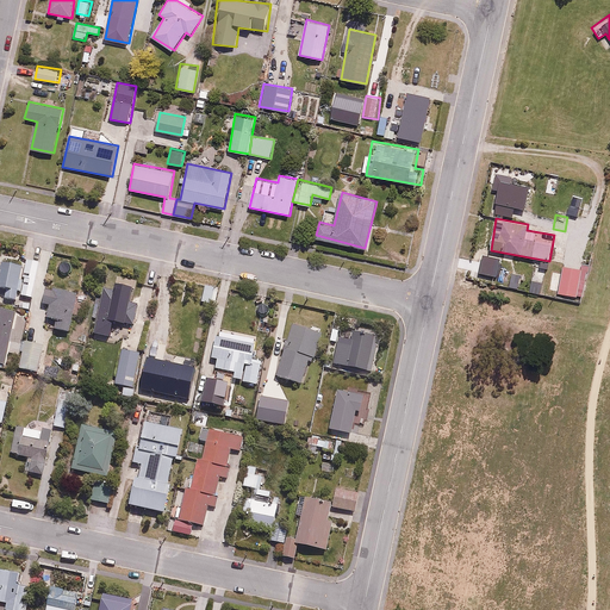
[(33,298),(38,263),(24,261),(18,297),(33,298)]
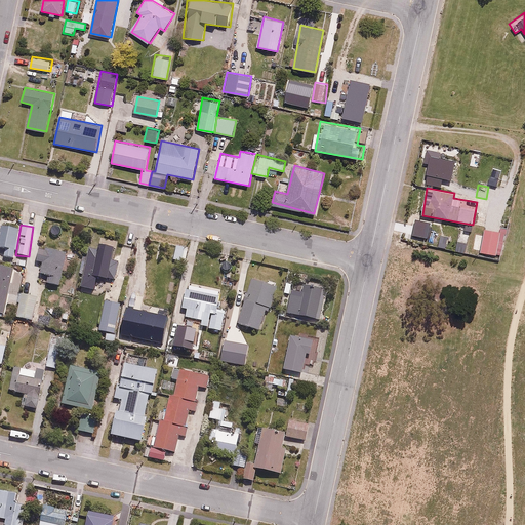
[(17,229),(0,226),(0,249),(3,249),(2,256),(13,257),(17,229)]
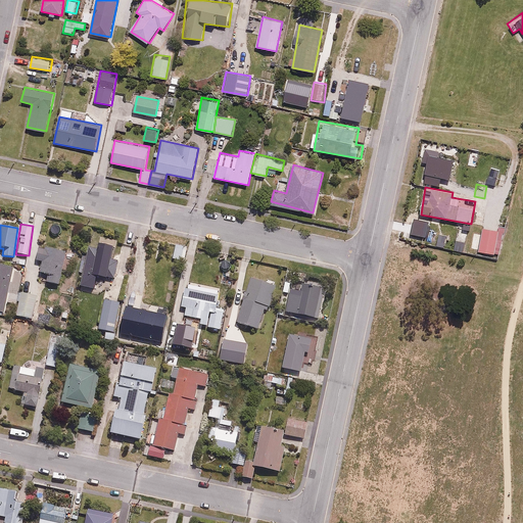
[(500,231),(483,228),(479,250),(495,253),(500,231)]
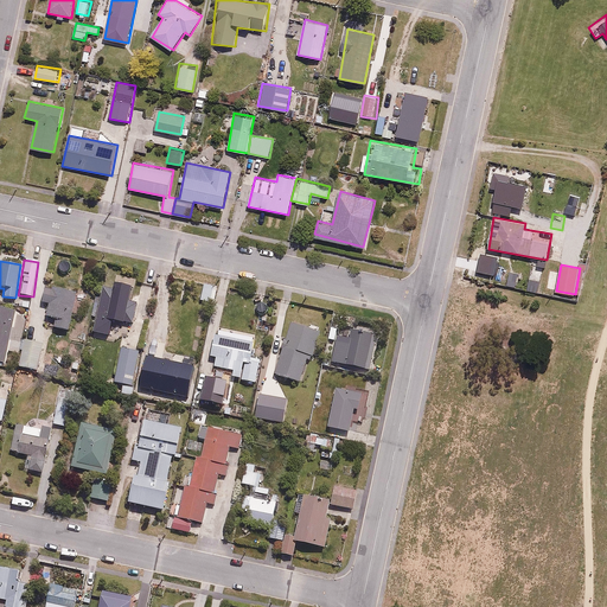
[(112,286),(102,283),(96,317),(134,323),(138,301),(131,300),(133,282),(113,279),(112,286)]
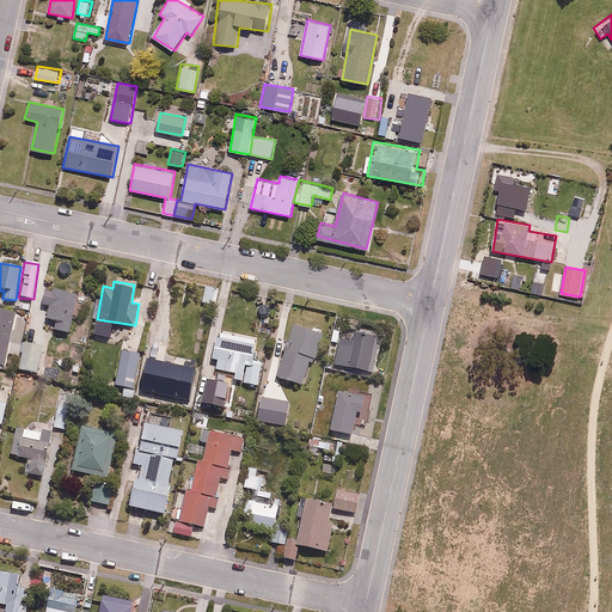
[(78,291),(44,285),(42,304),(49,305),(47,319),(56,322),(55,330),(71,332),(78,291)]
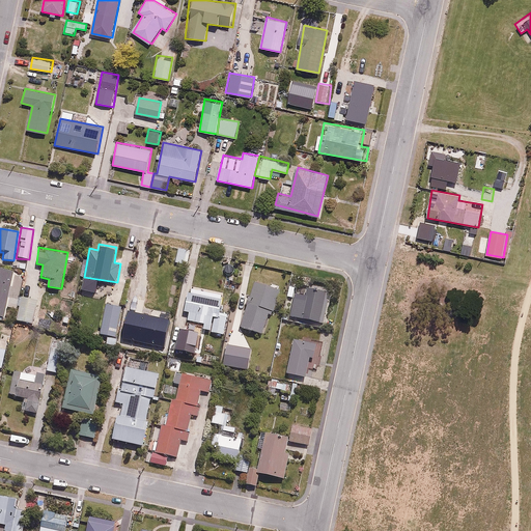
[(0,314),(4,315),(16,272),(0,268),(0,314)]
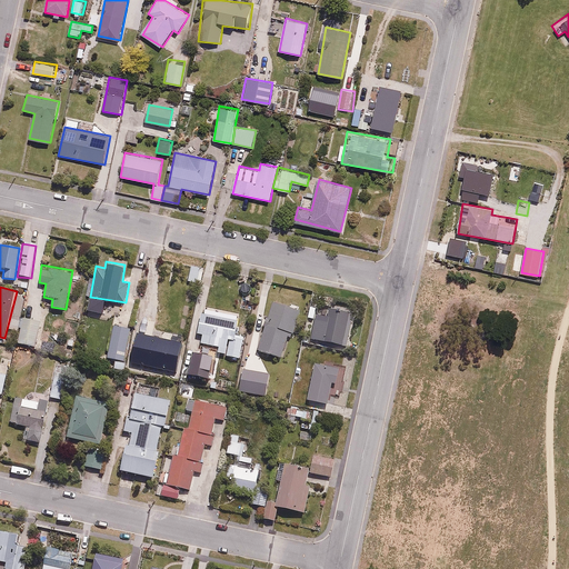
[(299,311),(272,302),(257,351),(283,360),(299,311)]
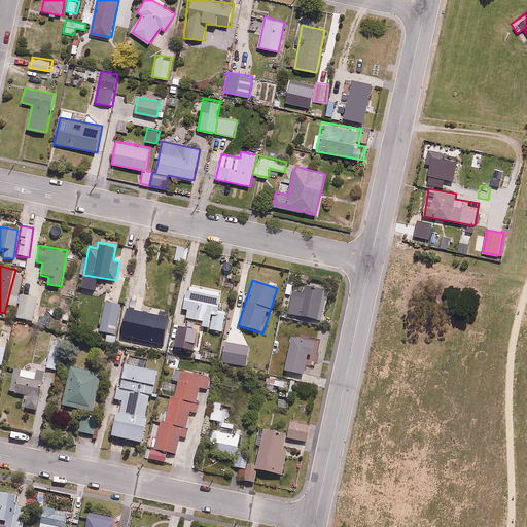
[(321,321),(325,291),(291,286),(287,316),(321,321)]
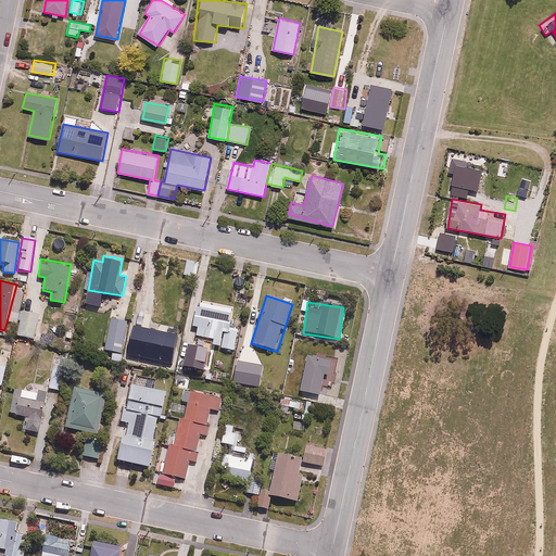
[(232,312),(196,305),(192,327),(198,327),(197,337),(213,340),(212,346),(235,350),(238,328),(230,327),(232,312)]
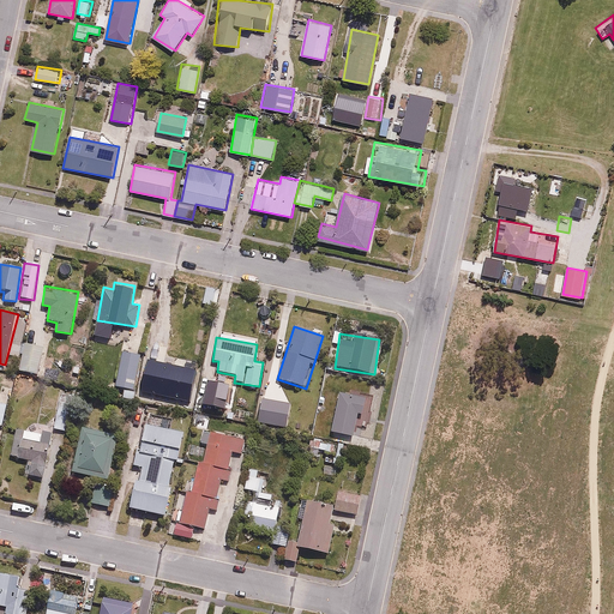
[(48,347),(25,342),(19,371),(42,375),(48,347)]
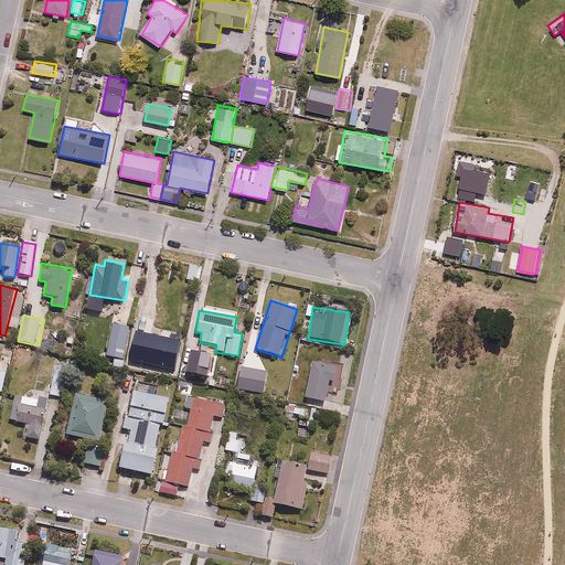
[(129,326),(113,323),(108,355),(125,358),(129,326)]
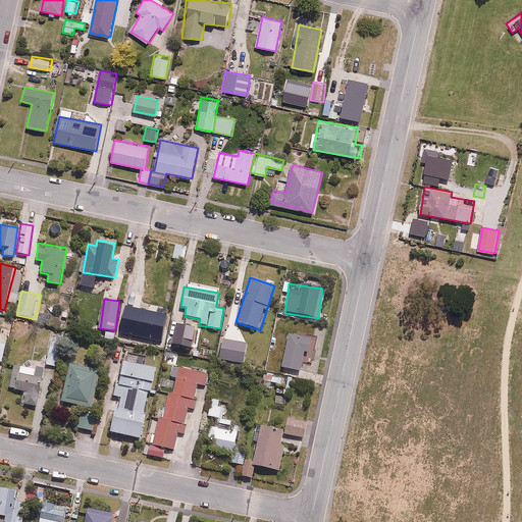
[(188,326),(174,324),(172,334),(186,336),(188,326)]
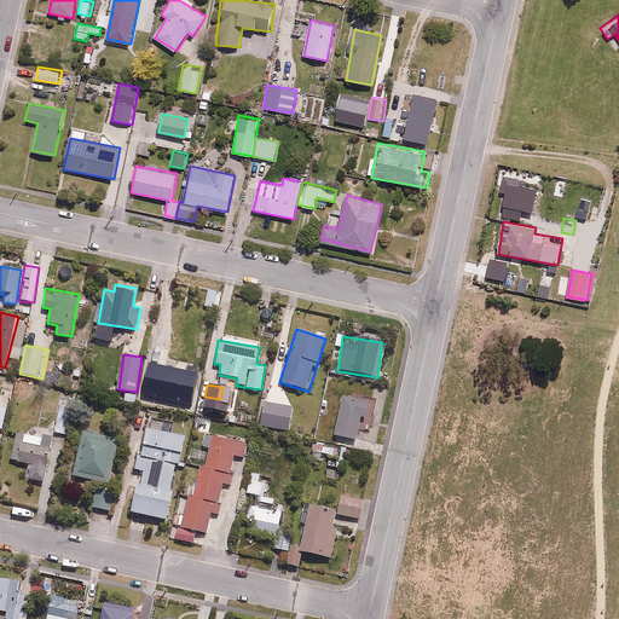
[(366,417),(369,400),(343,395),(336,437),(356,440),(360,416),(366,417)]
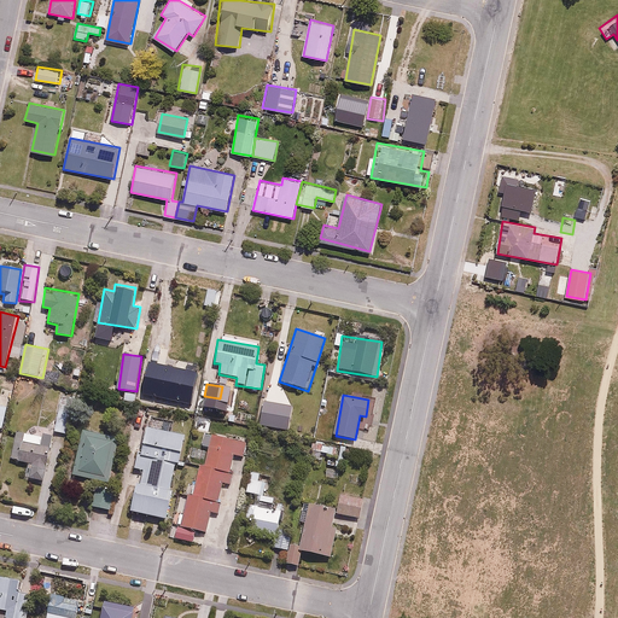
[(69,433),(74,400),(59,397),(54,431),(69,433)]
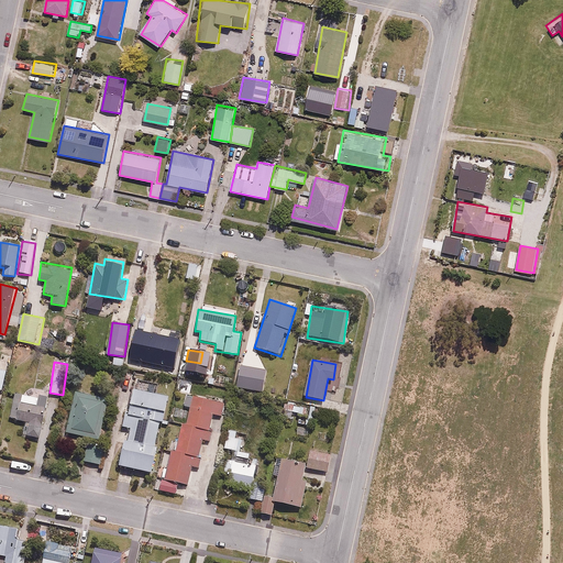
[(260,372),(240,367),(236,386),(256,389),(260,372)]
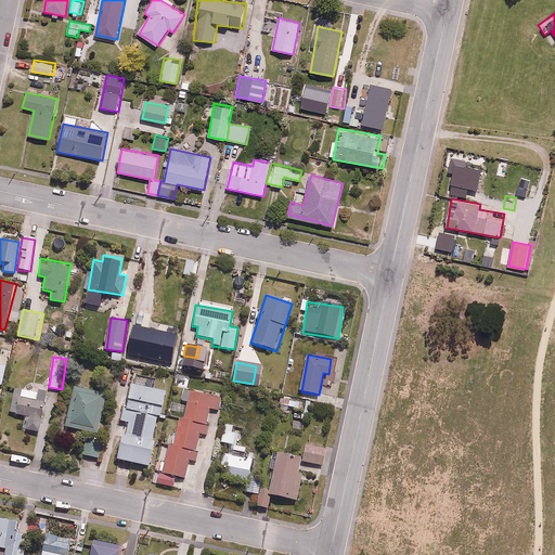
[(115,460),(150,467),(155,440),(152,440),(156,416),(159,416),(165,389),(130,383),(115,460)]
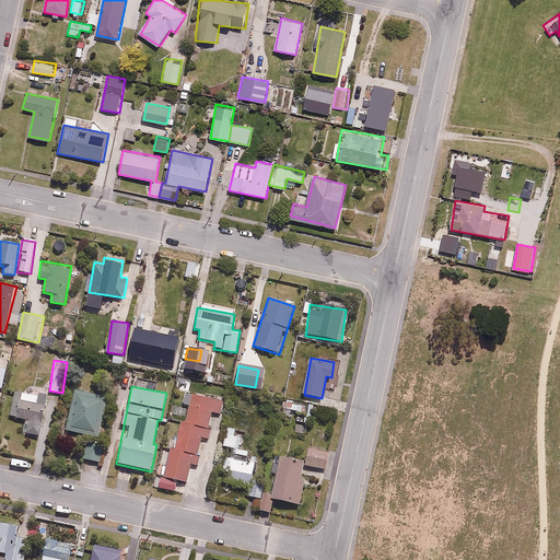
[(107,393),(73,387),(67,430),(101,435),(107,393)]
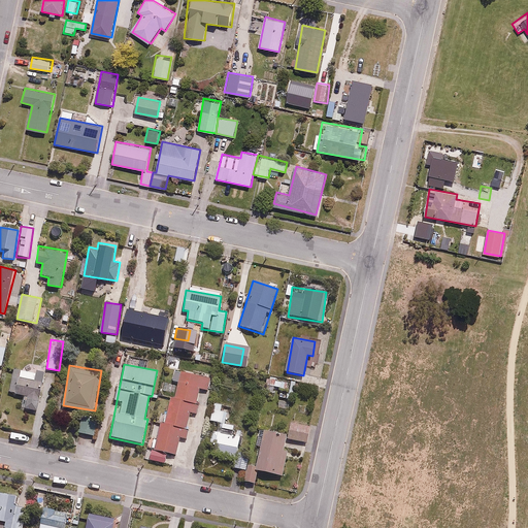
[(36,380),(37,371),(21,368),(19,376),(14,375),(10,393),(24,396),(21,411),(37,415),(43,382),(36,380)]
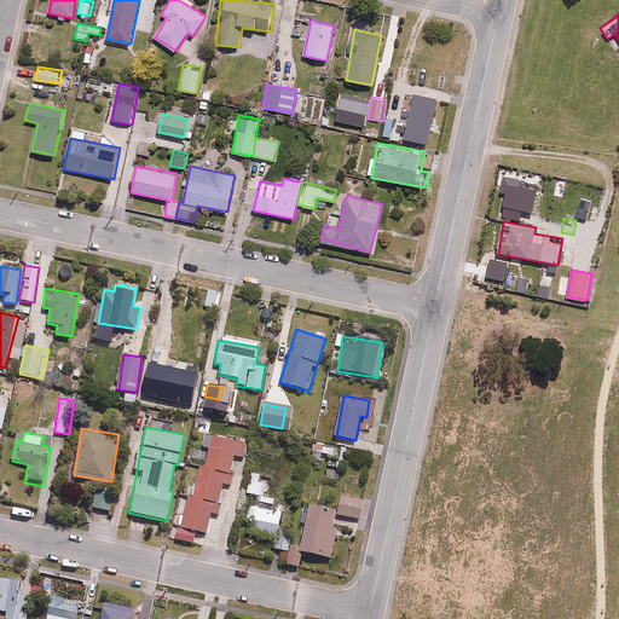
[(195,495),(187,493),(181,527),(178,526),(175,538),(194,542),(196,531),(207,532),(210,513),(220,515),(223,501),(219,501),(223,482),(230,484),(236,455),(244,457),(247,444),(244,441),(241,439),(237,438),(232,438),(227,440),(207,435),(195,495)]
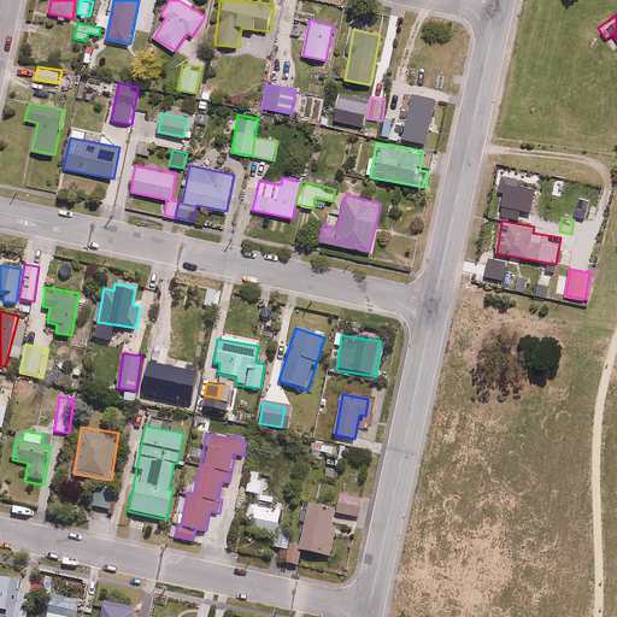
[(339,444),(316,439),(313,451),(336,456),(339,444)]
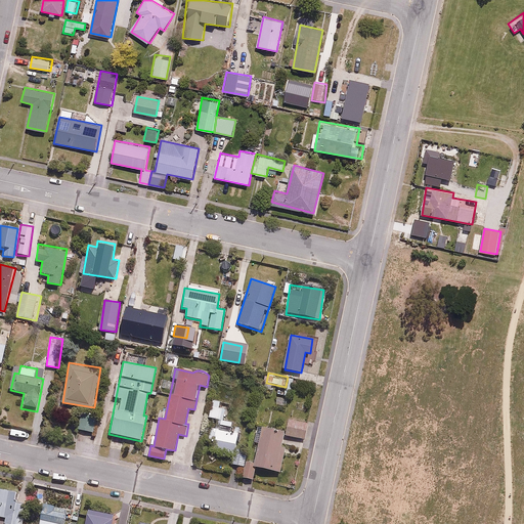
[(228,420),(230,408),(220,406),(221,400),(212,398),(208,417),(218,419),(216,426),(210,425),(207,441),(213,442),(211,449),(233,453),(231,464),(246,467),(247,457),(250,445),(237,443),(242,423),(228,420)]
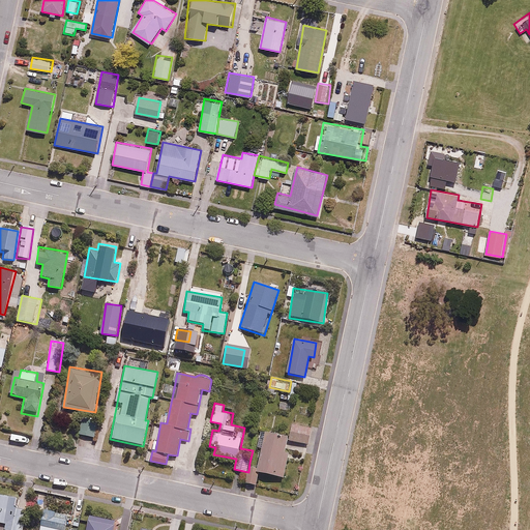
[(94,439),(98,417),(81,414),(78,436),(94,439)]
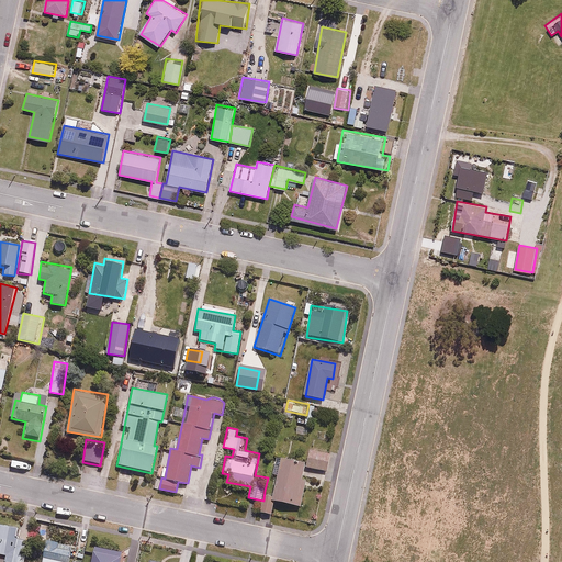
[(330,456),(307,450),(305,461),(304,465),(327,471),(330,456)]
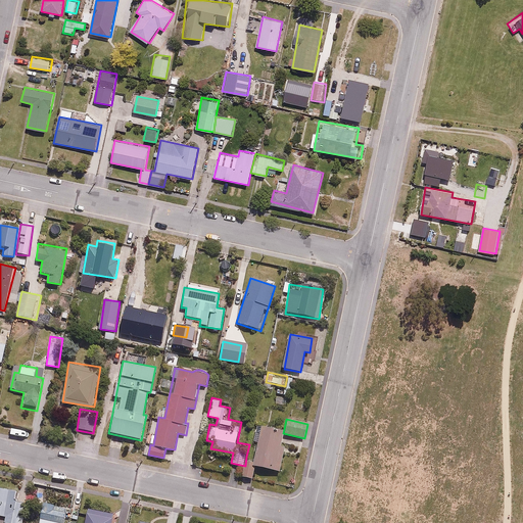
[(256,466),(282,471),(287,447),(280,445),(283,433),(284,429),(259,424),(253,458),(246,457),(245,466),(242,476),(253,478),(256,466)]
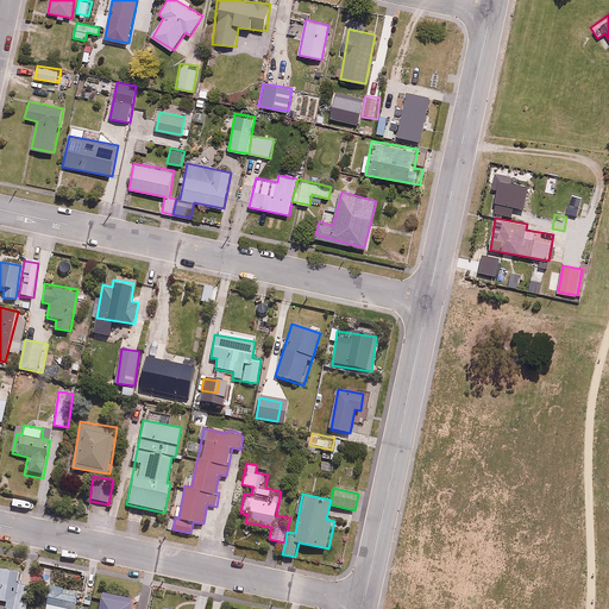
[(0,567),(0,608),(26,608),(30,584),(20,583),(22,571),(0,567)]
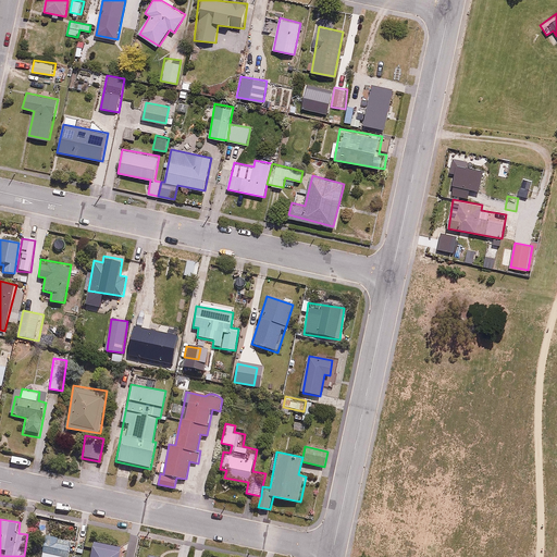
[(66,556),(70,539),(45,535),(41,556),(66,556)]
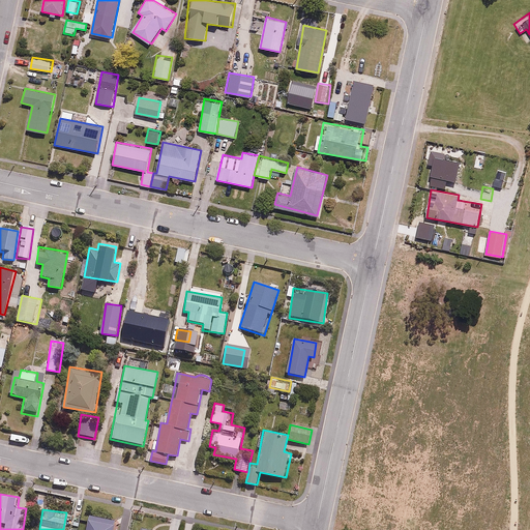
[(113,529),(115,523),(89,518),(86,529),(113,529)]
